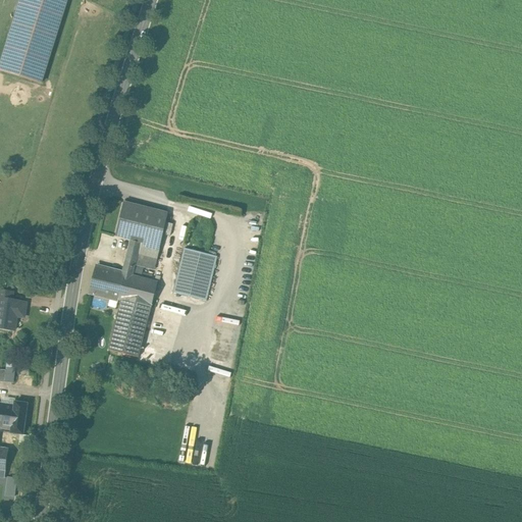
[(74,0),(21,0),(0,60),(0,71),(44,87),(74,0)]
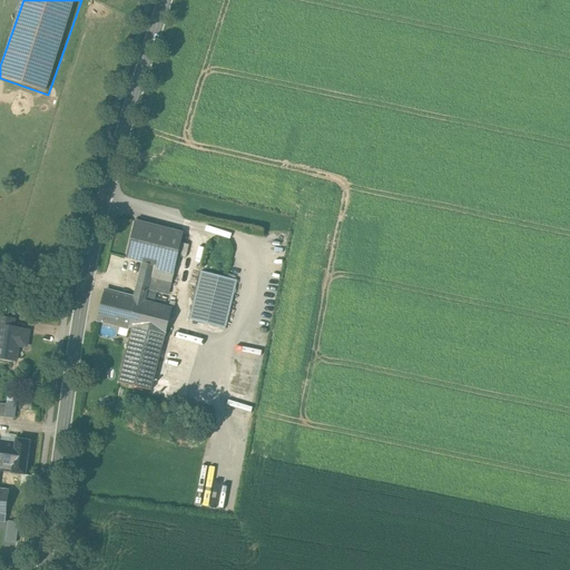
[(127,258),(143,263),(154,265),(174,271),(177,256),(185,258),(188,245),(180,243),(184,234),(136,222),(127,258)]
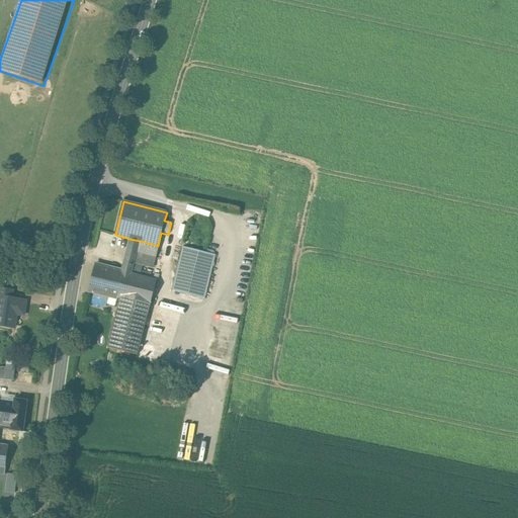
[(123,272),(131,273),(137,252),(140,241),(130,239),(121,271),(123,272)]
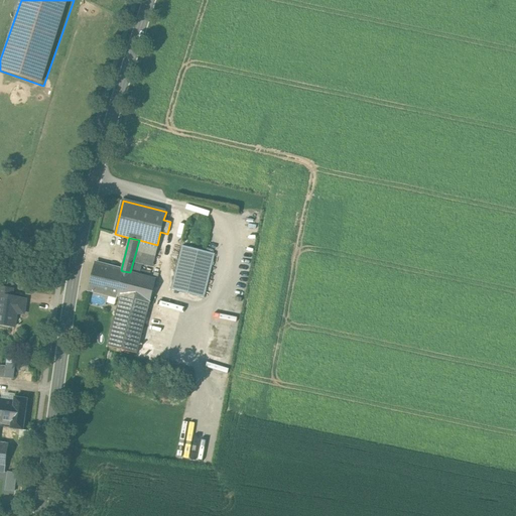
[(157,245),(139,240),(136,251),(154,256),(157,245)]
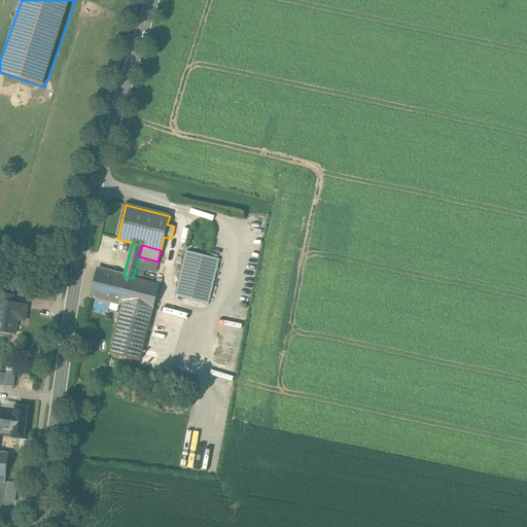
[(188,251),(176,294),(210,304),(221,259),(188,251)]
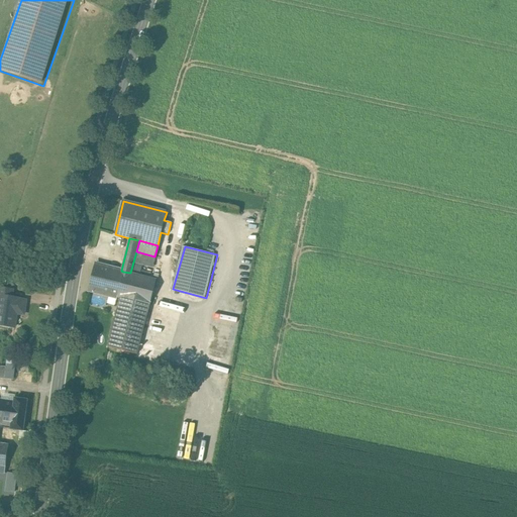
[(121,271),(96,264),(89,291),(116,298),(123,272),(121,271)]
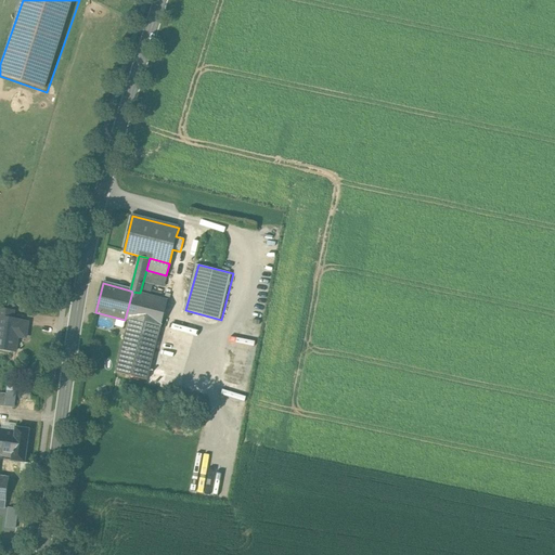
[(152,285),(143,283),(142,289),(151,292),(152,285)]
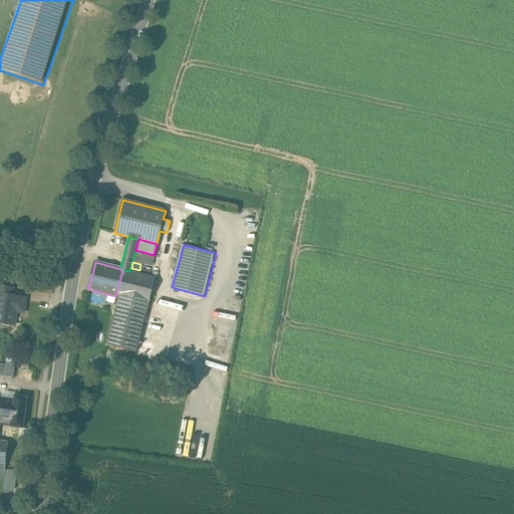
[(117,295),(119,296),(148,303),(155,278),(122,270),(115,296),(116,296),(116,295),(117,295)]
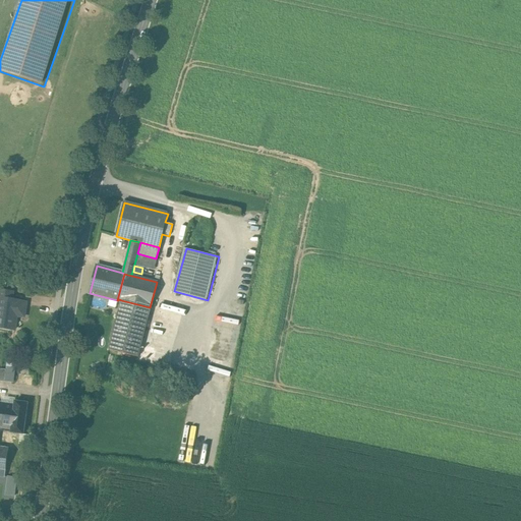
[(17,315),(23,317),(26,303),(18,301),(19,300),(11,299),(12,292),(0,290),(0,328),(14,331),(17,315)]
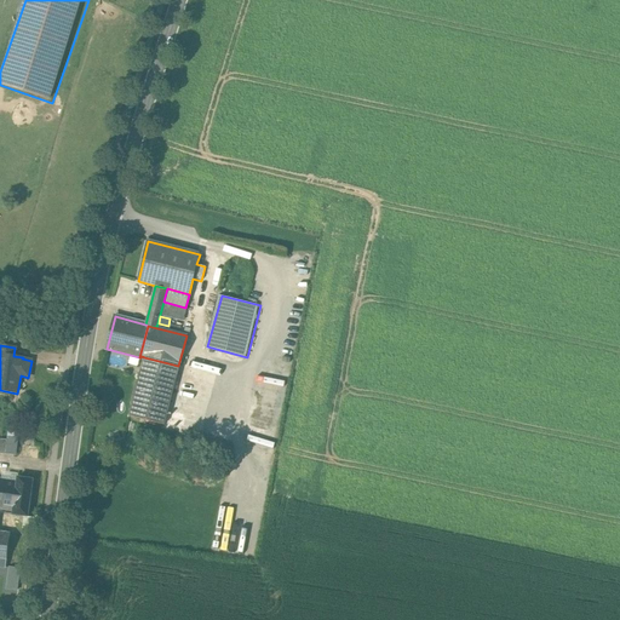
[(164,425),(178,366),(144,357),(128,415),(164,425)]
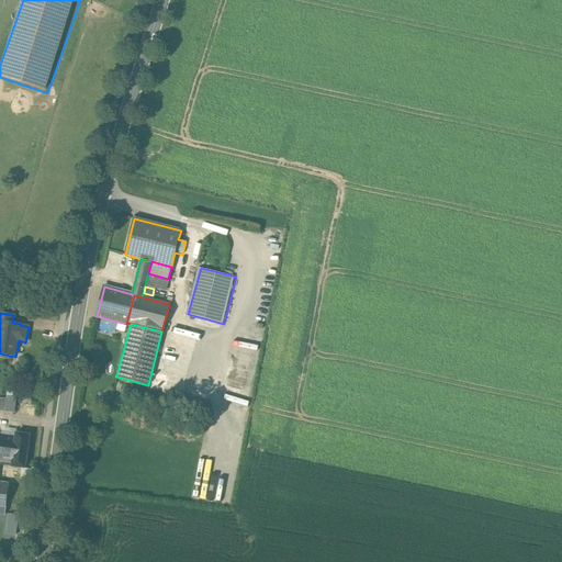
[(7,392),(7,396),(0,396),(0,411),(15,411),(17,392),(7,392)]
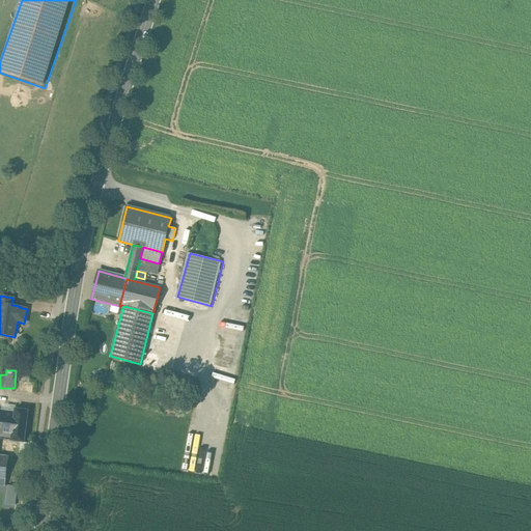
[(3,411),(0,432),(0,436),(11,438),(10,441),(23,442),(28,411),(15,409),(14,413),(3,411)]
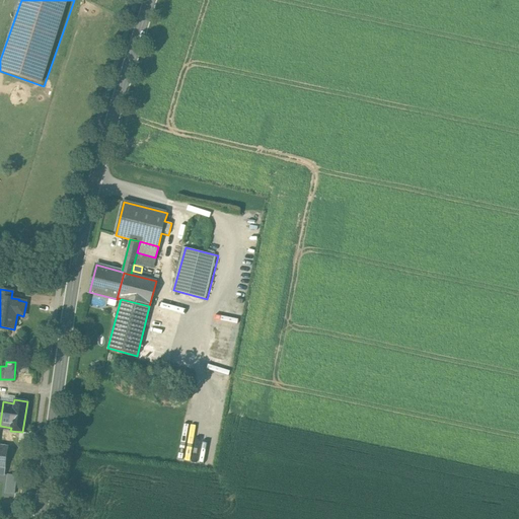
[(0,468),(5,469),(8,446),(0,445),(0,468)]
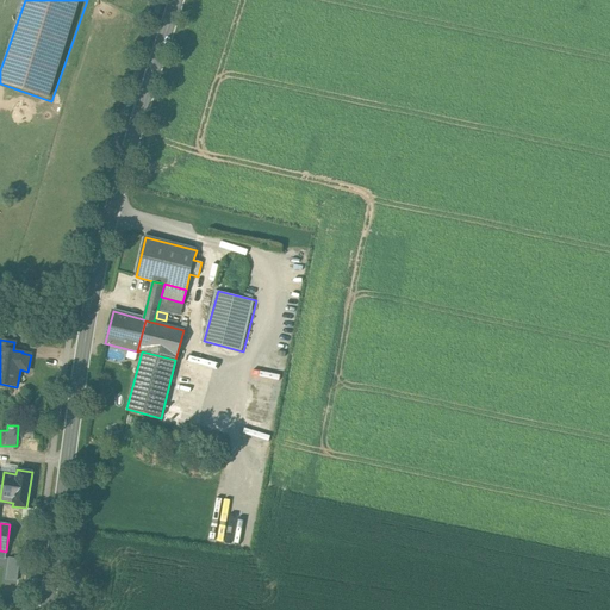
[(7,558),(6,582),(18,582),(19,558),(7,558)]
